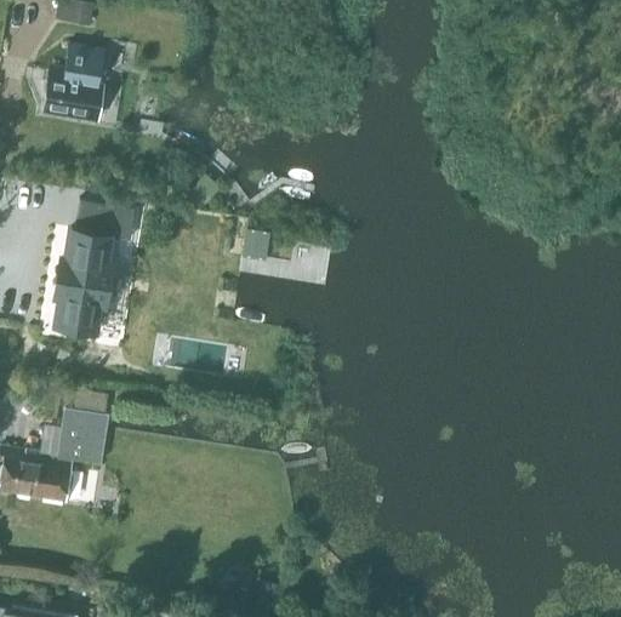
[(89,29),(92,6),(58,0),(55,22),(89,29)]
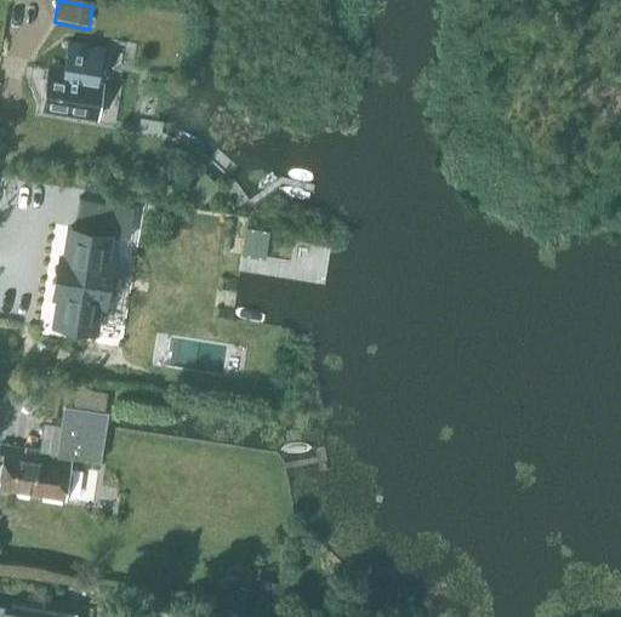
[(50,69),(44,112),(97,120),(103,85),(92,84),(98,50),(68,45),(64,72),(50,69)]
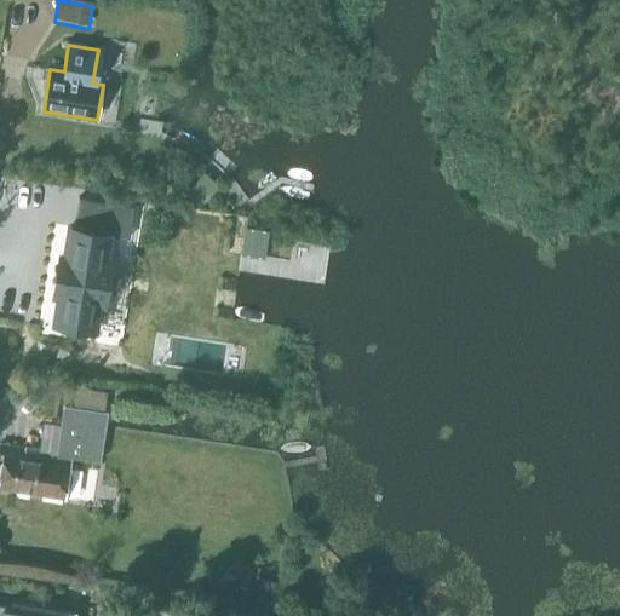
[(55,326),(75,329),(95,332),(99,300),(104,301),(109,269),(104,268),(109,237),(128,241),(133,209),(133,208),(79,200),(74,231),(69,230),(64,262),(59,260),(55,293),(59,294),(55,326)]
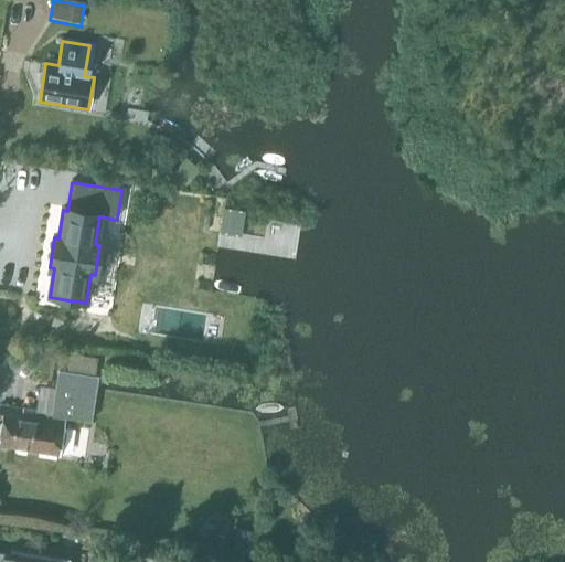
[(96,375),(98,358),(71,353),(68,372),(96,375)]
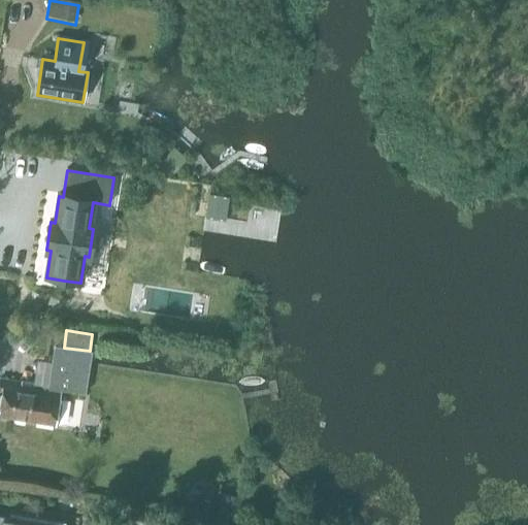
[(87,395),(91,364),(93,353),(55,347),(53,362),(58,363),(54,388),(1,380),(0,384),(0,395),(2,396),(0,413),(0,418),(56,426),(61,392),(87,395)]
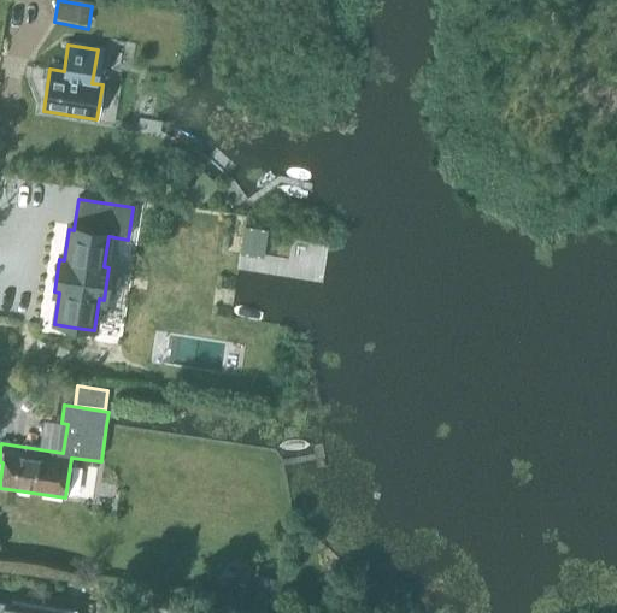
[(72,609),(13,599),(13,605),(0,602),(0,612),(72,612),(72,609)]
